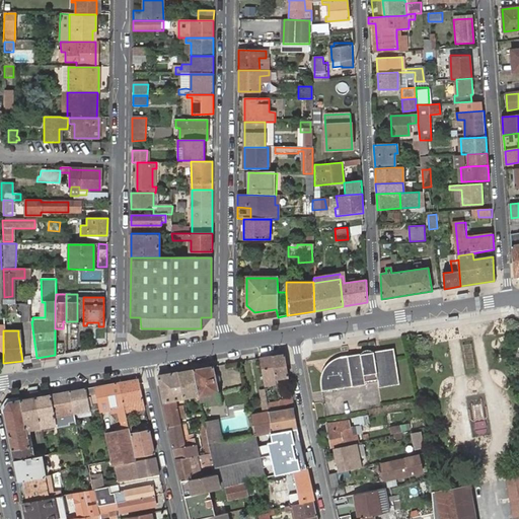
[(351,359),(350,356),(341,357),(336,360),(331,364),(328,367),(326,372),(323,380),(323,384),(323,390),(369,383),(368,380),(382,377),(383,387),(402,384),(396,348),(363,354),(364,357),(351,359)]
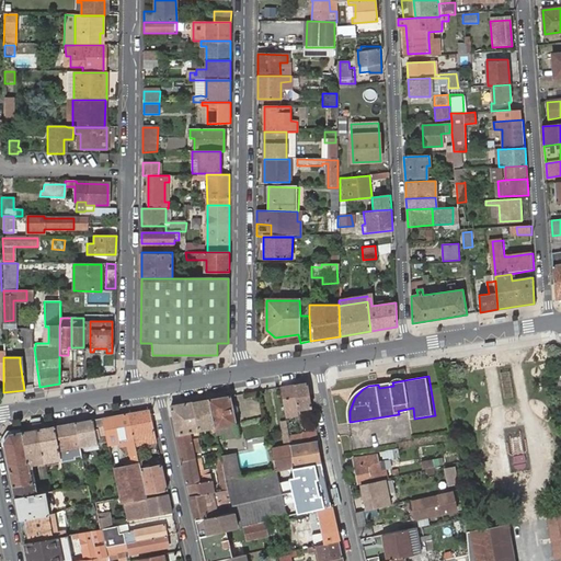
[(309,382),(295,385),(299,405),(313,403),(309,382)]
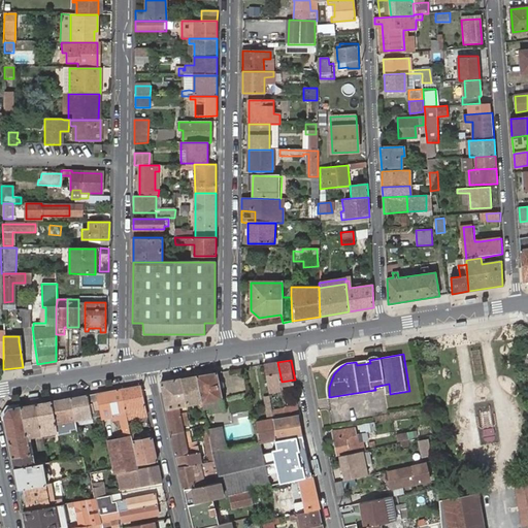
[(277,362),(265,364),(270,392),(283,390),(282,382),(277,362)]
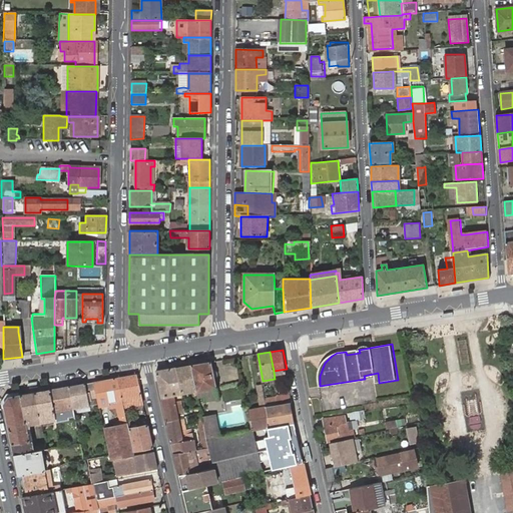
[(211,362),(191,365),(197,396),(203,395),(204,400),(217,398),(211,362)]
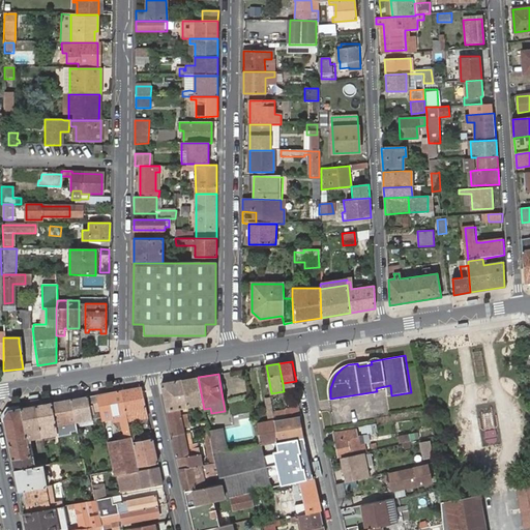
[(198,377),(181,380),(186,407),(195,405),(196,409),(197,408),(199,415),(205,414),(204,409),(198,377)]
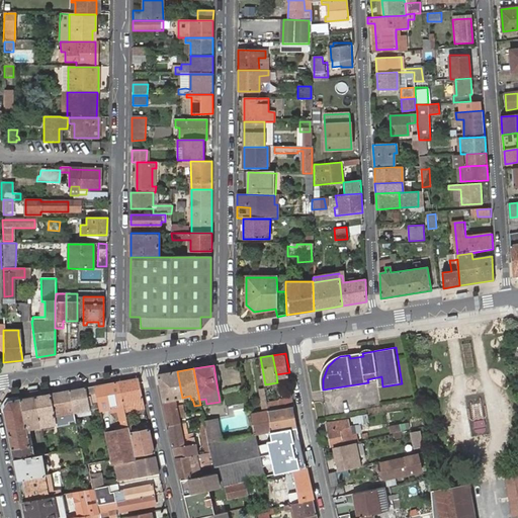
[(177,371),(158,374),(169,427),(180,424),(179,418),(185,416),(182,404),(176,406),(175,400),(182,398),(177,371)]
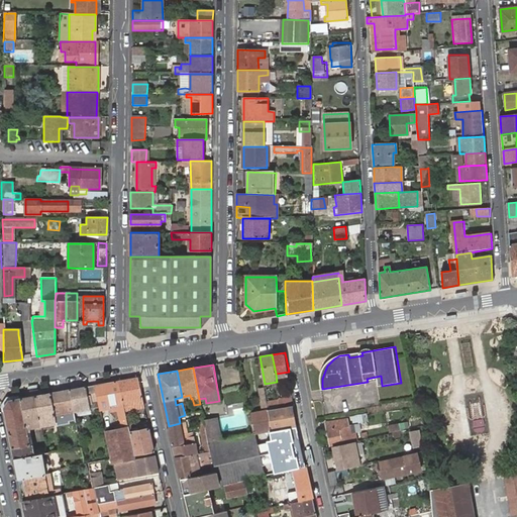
[(139,378),(120,381),(126,418),(127,424),(131,423),(131,420),(132,419),(131,408),(145,406),(139,378)]
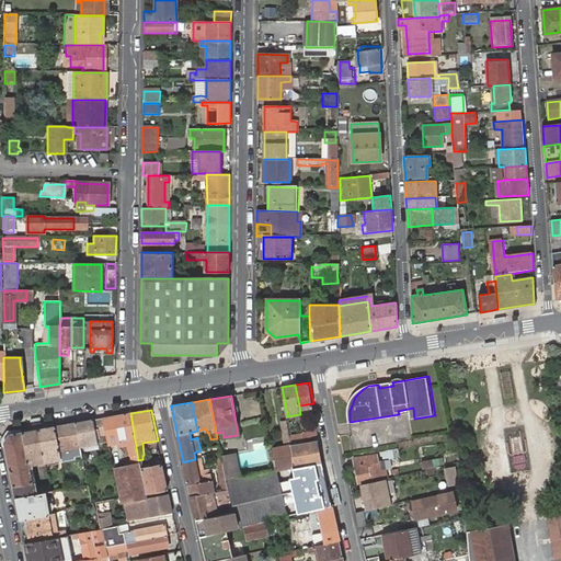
[(127,437),(128,442),(130,455),(137,454),(130,413),(111,416),(115,438),(127,437)]
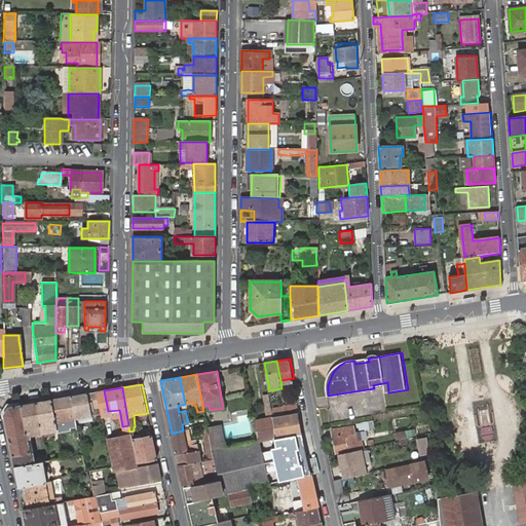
[(101,406),(103,417),(120,414),(119,410),(108,411),(104,390),(98,391),(101,406)]
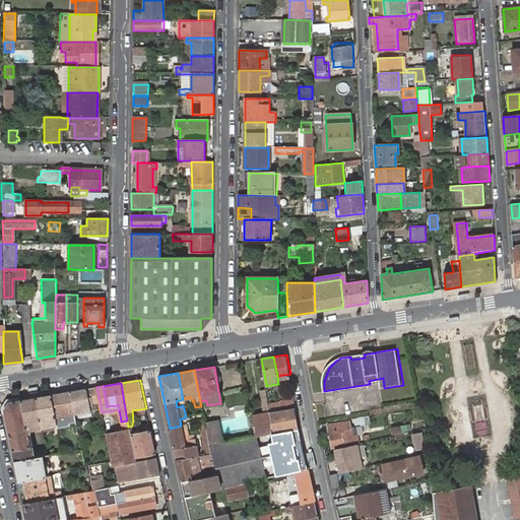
[(93,402),(100,401),(96,387),(72,391),(76,412),(77,416),(80,415),(79,412),(91,409),(89,397),(92,396),(93,402)]
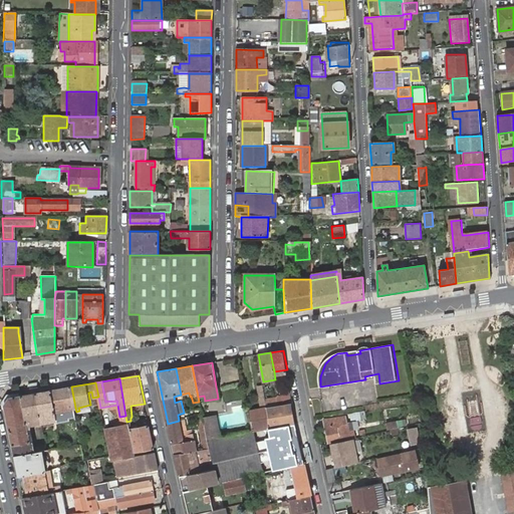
[(262,386),(257,387),(259,395),(261,408),(266,407),(262,386)]
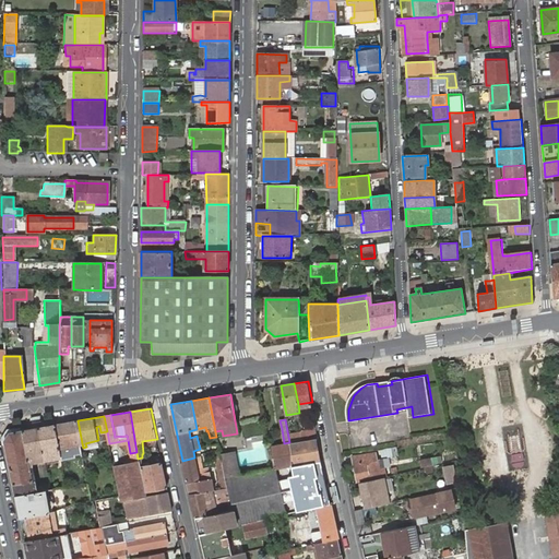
[(61,456),(62,460),(70,458),(84,455),(83,448),(82,443),(78,420),(56,425),(61,456)]
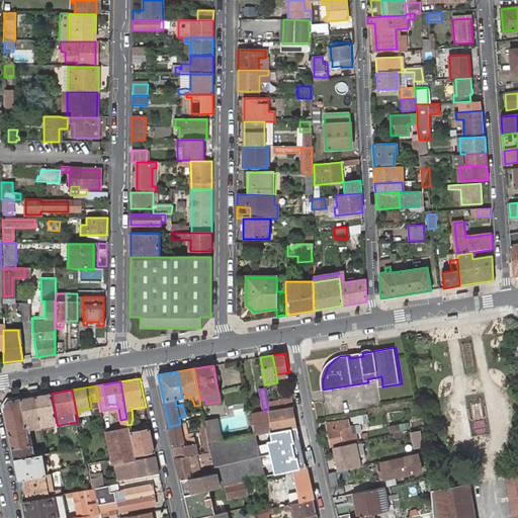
[(54,424),(57,423),(52,394),(35,396),(42,426),(45,426),(44,423),(53,421),(54,424)]
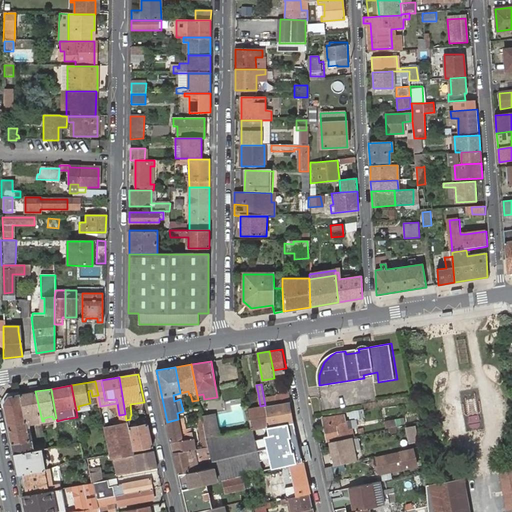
[(35,391),(21,394),(28,420),(37,419),(37,422),(42,421),(35,391)]
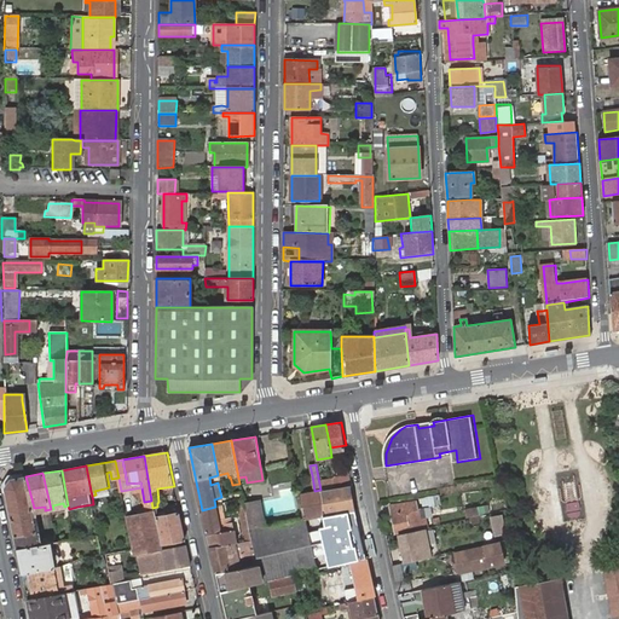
[(345,485),(336,487),(322,490),(327,515),(327,516),(358,510),(351,474),(342,476),(345,485)]
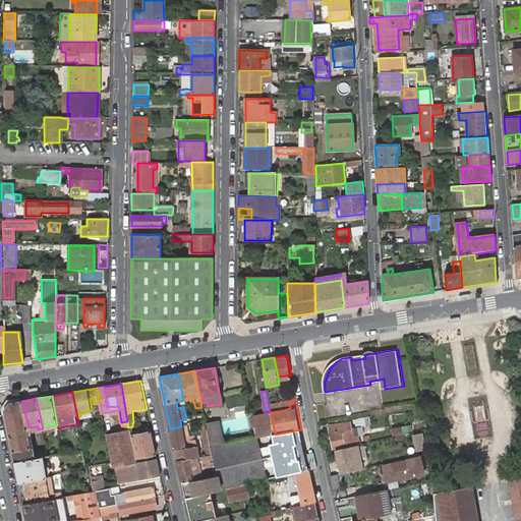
[(5,411),(15,461),(35,458),(30,431),(29,427),(21,401),(10,402),(5,411)]
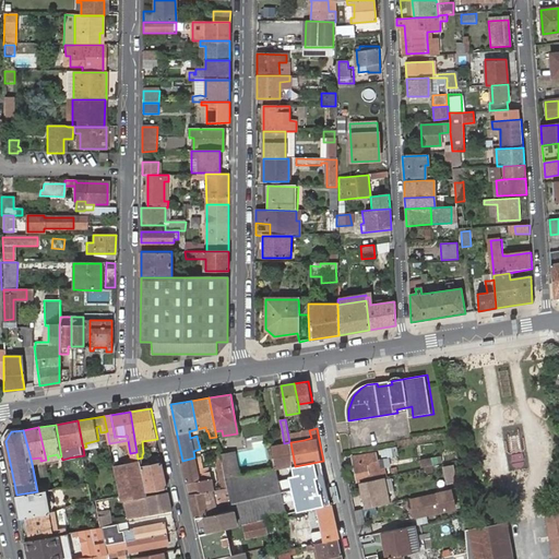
[(302,431),(289,433),(290,442),(304,440),(302,431)]
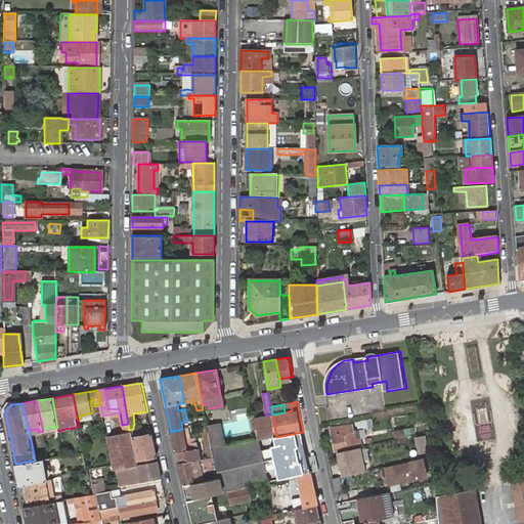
[(266,416),(253,419),(258,439),(259,439),(261,439),(276,436),(272,415),(271,415),(266,416)]
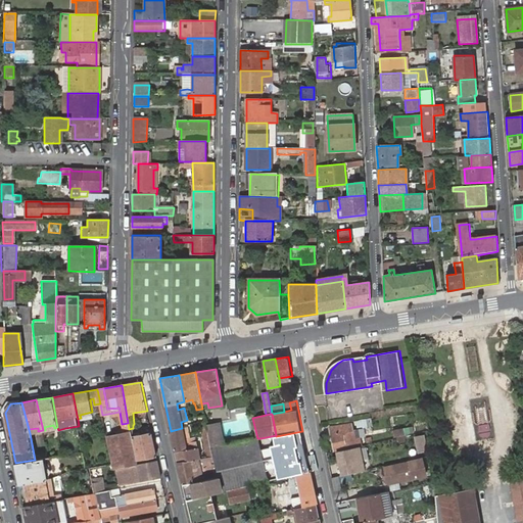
[(366,419),(355,420),(358,428),(368,426),(366,419)]
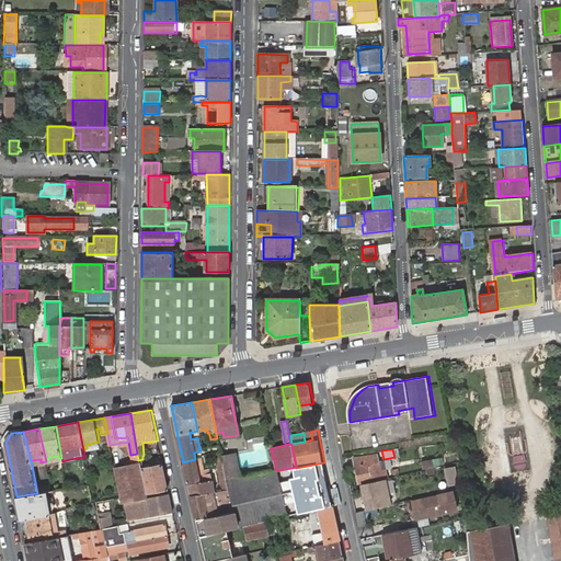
[(221,457),(221,454),(215,455),(224,491),(230,490),(227,479),(221,457)]
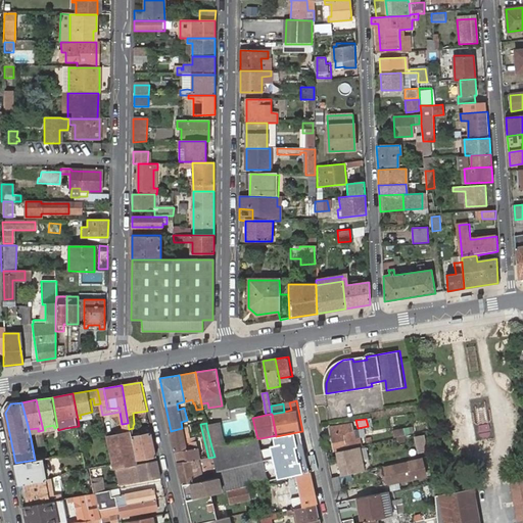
[(361,446),(362,446),(361,438),(357,438),(355,430),(353,430),(352,424),(331,427),(335,450),(347,447),(347,449),(355,447),(361,446)]
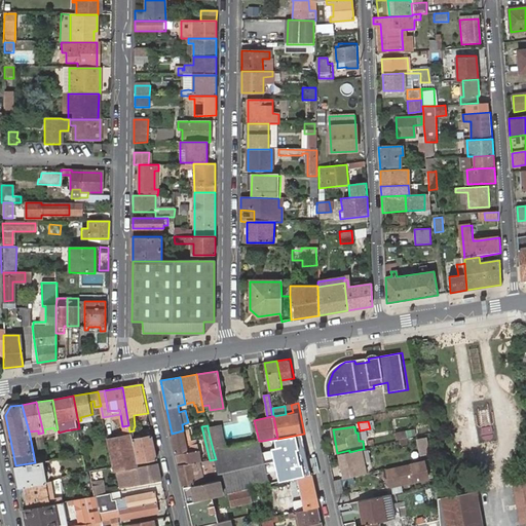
[(216,427),(209,428),(213,449),(220,447),(216,427)]
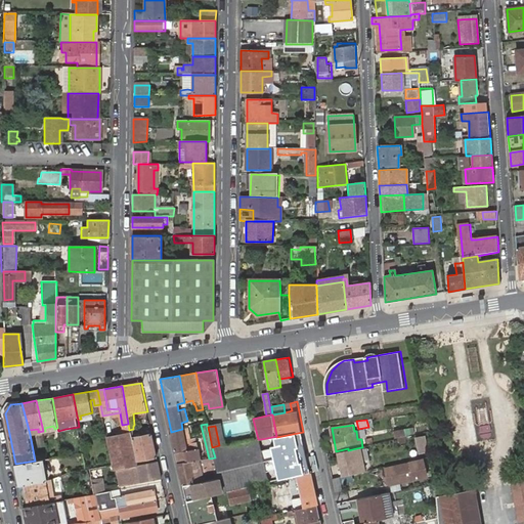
[(182,429),(171,432),(178,464),(200,460),(195,439),(189,440),(187,428),(182,429)]
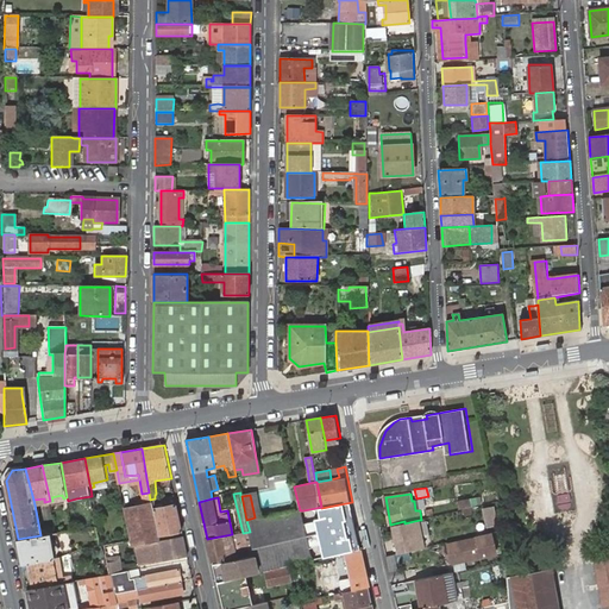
[(157,541),(157,537),(151,507),(151,502),(125,508),(132,540),(133,547),(137,546),(157,541)]
